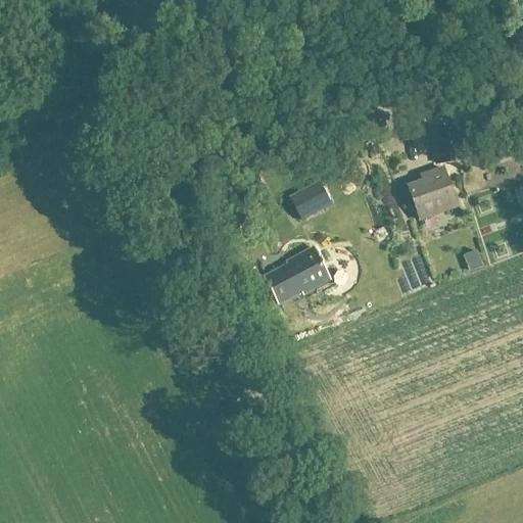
[(458,132),(435,133),(437,164),(460,162),(458,132)]
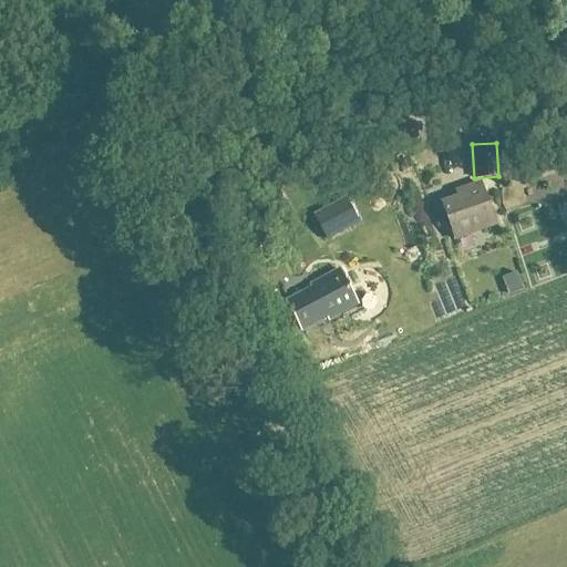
[(566,166),(555,172),(559,184),(566,181),(566,166)]
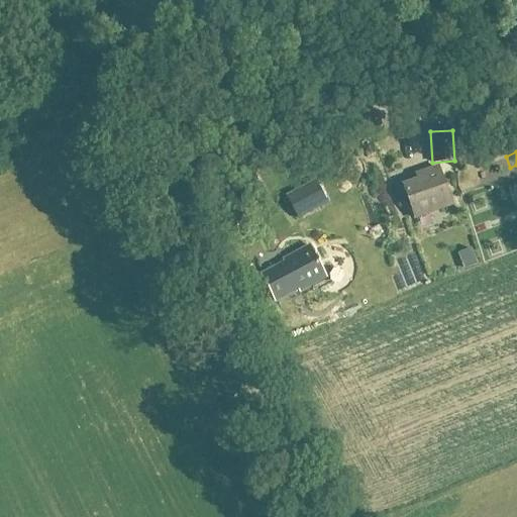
[(403,185),(415,219),(450,206),(437,168),(416,175),(417,180),(403,185)]
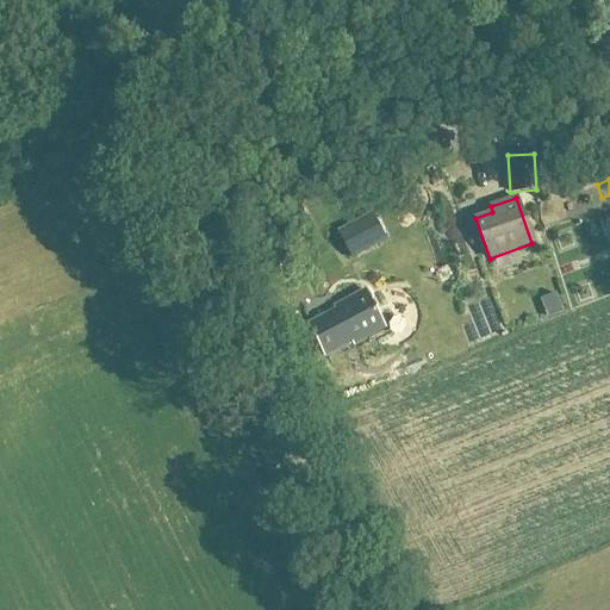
[(337,231),(352,256),(386,238),(372,213),(337,231)]
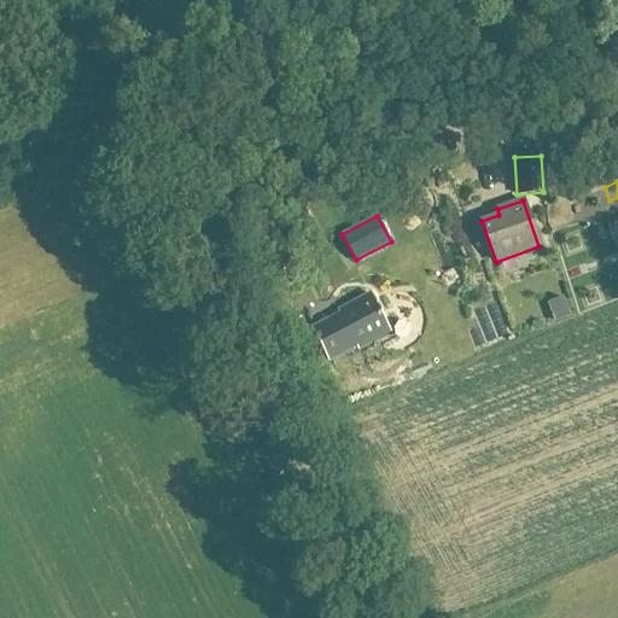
[(371,285),(388,315),(398,309),(382,279),(371,285)]
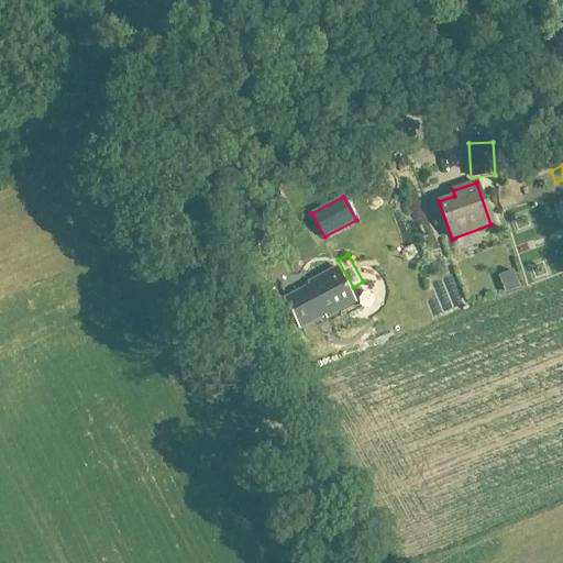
[(284,300),(299,329),(324,316),(326,319),(355,302),(353,299),(351,300),(333,268),(306,284),(308,287),(284,300)]
